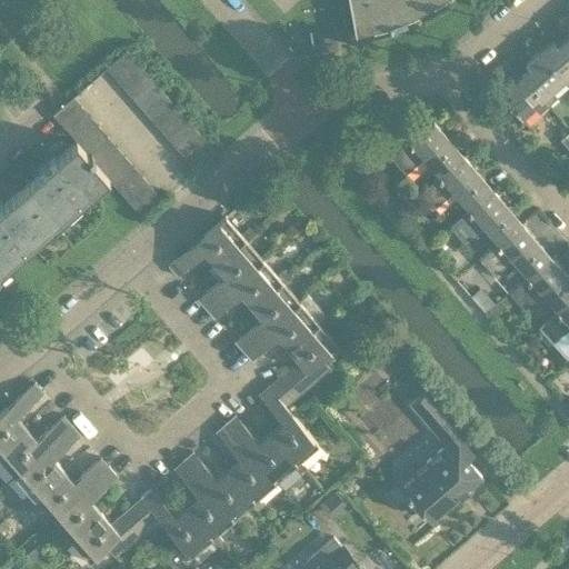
[(348,0),(353,33),(385,26),(415,13),(439,0),(348,0)]
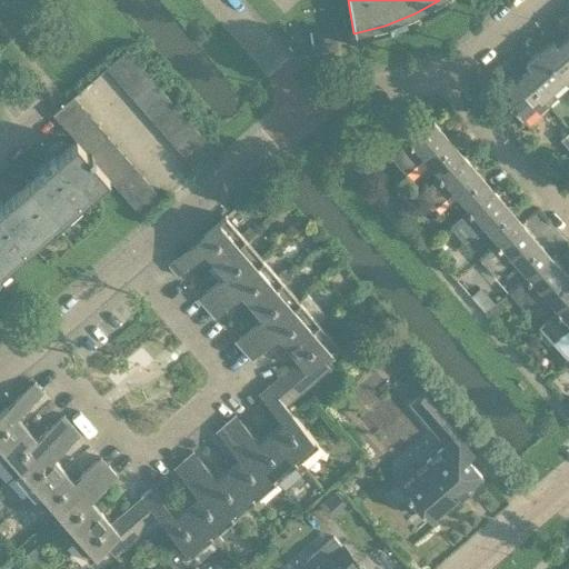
[(568,45),(565,40),(557,47),(551,40),(538,51),(561,80),(568,72),(568,45)]
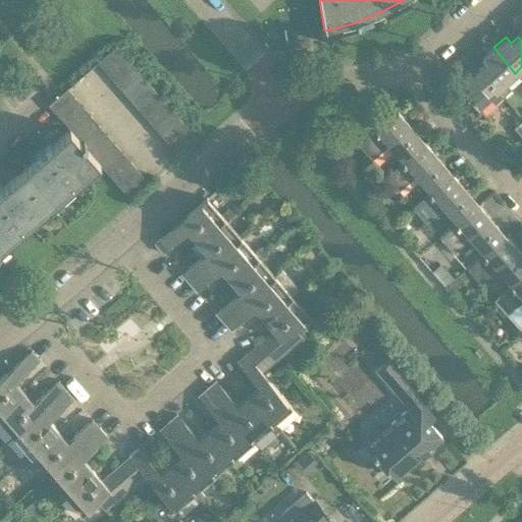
[(106,71),(124,55),(116,45),(97,61),(106,71)]
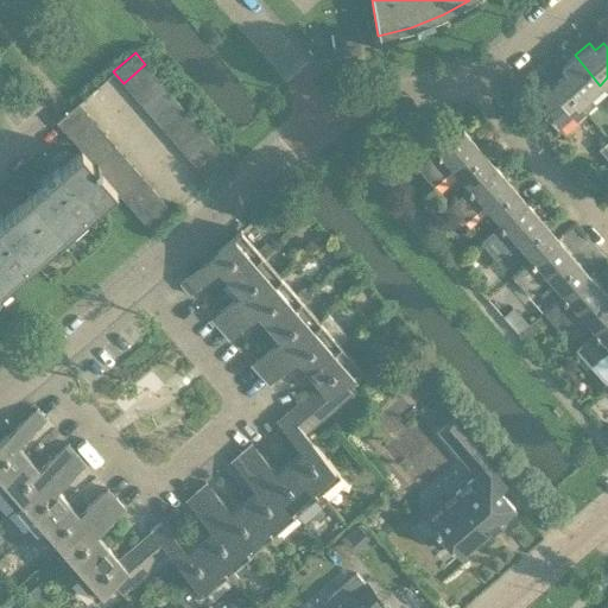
[(587,96),(600,86),(575,55),(559,68),(567,75),(558,82),(583,112),(593,103),(587,96)]
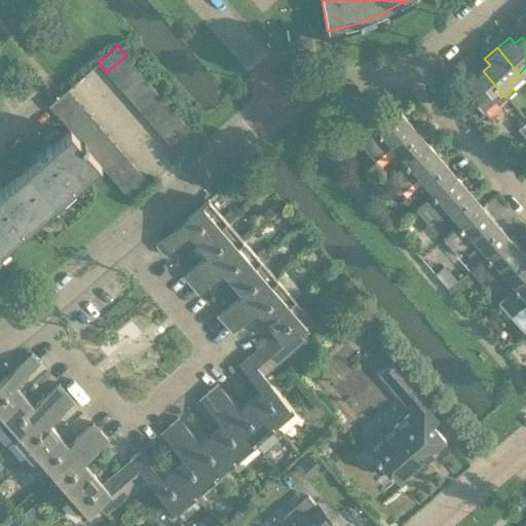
[(115,81),(134,65),(125,55),(107,72),(115,81)]
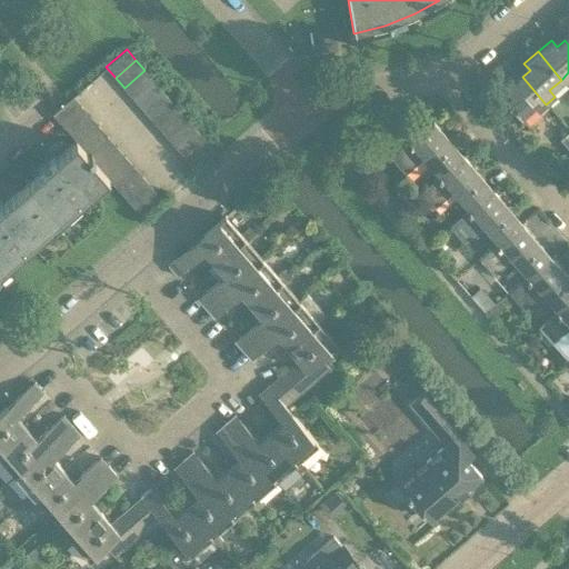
[(132,98),(153,80),(145,70),(125,88),(132,98)]
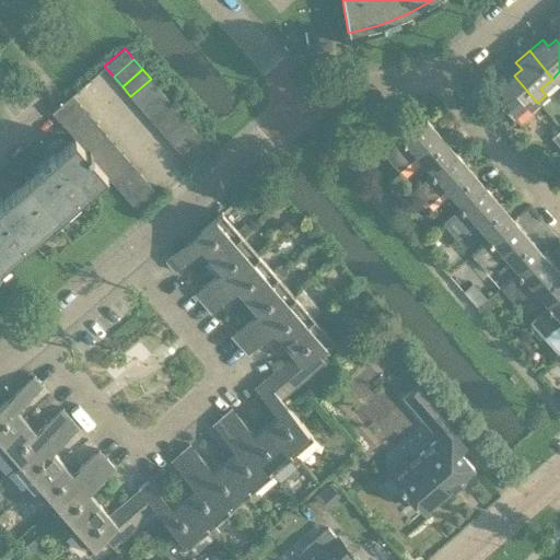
[(514,76),(506,82),(501,76),(487,88),(511,115),(524,104),(528,109),(537,103),(514,76)]
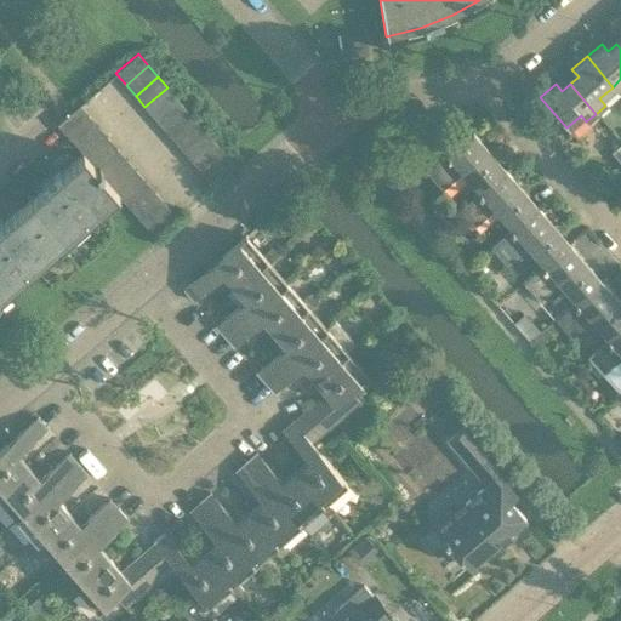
[(154,118),(177,98),(167,87),(144,107),(154,118)]
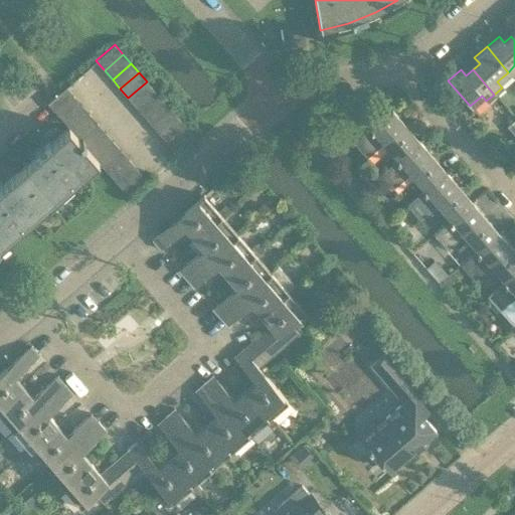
[(136,107),(155,91),(147,81),(128,98),(136,107)]
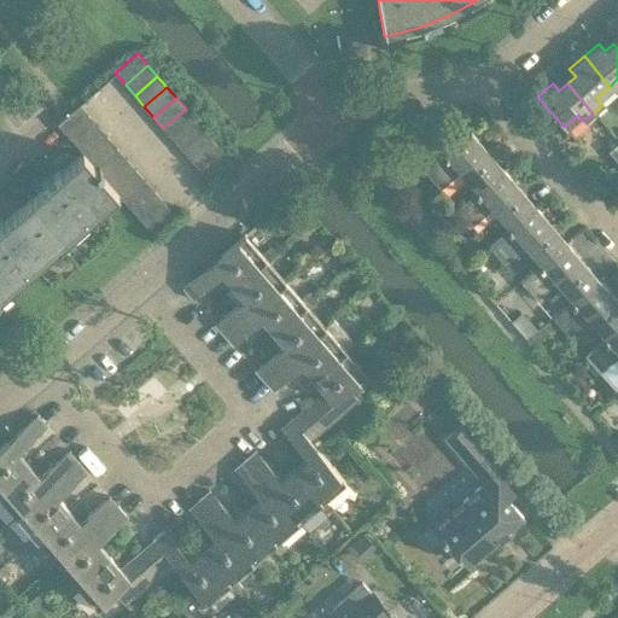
[(68,135),(88,117),(77,105),(57,124),(68,135)]
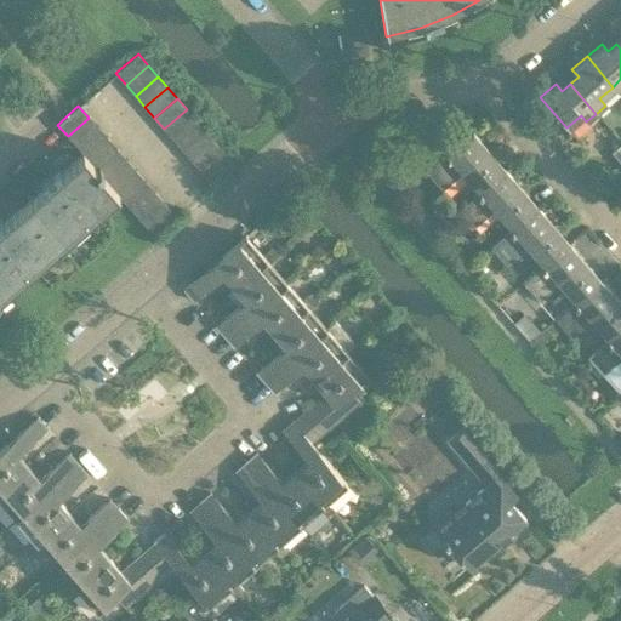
[(174,140),(195,120),(187,109),(164,129),(174,140)]
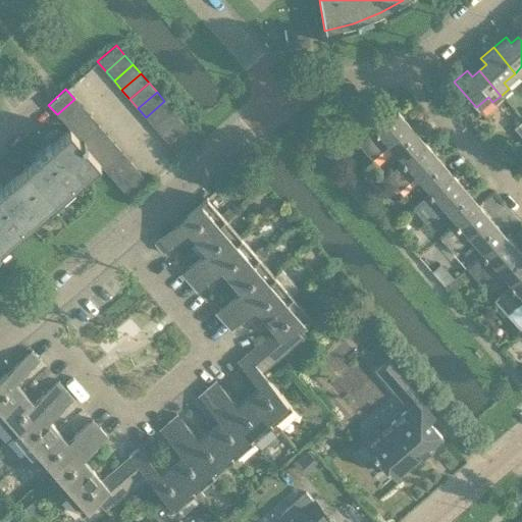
[(64,123),(82,108),(74,99),(57,114),(64,123)]
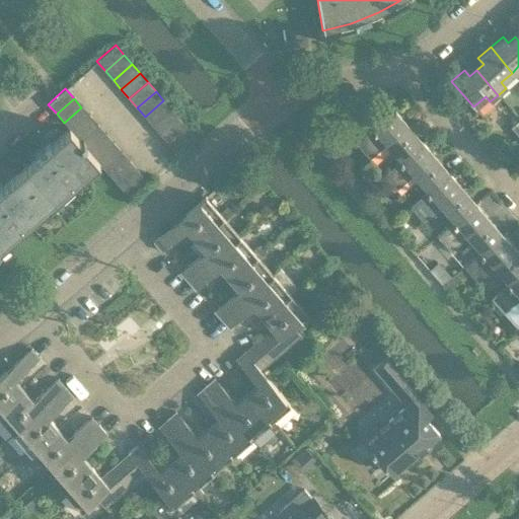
[(153,126),(171,109),(163,100),(145,117),(153,126)]
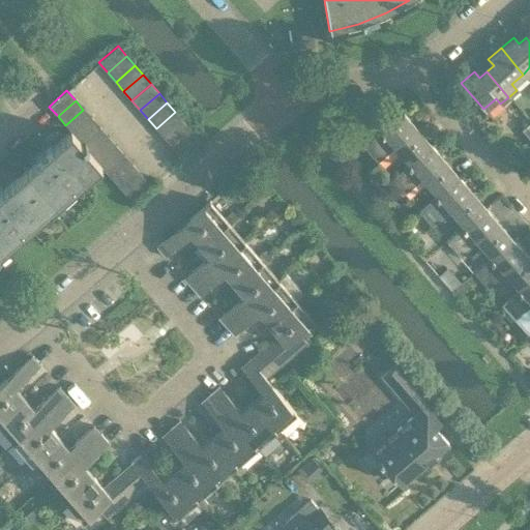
[(74,135),(92,119),(83,110),(65,125),(70,131),(70,130),(74,135)]
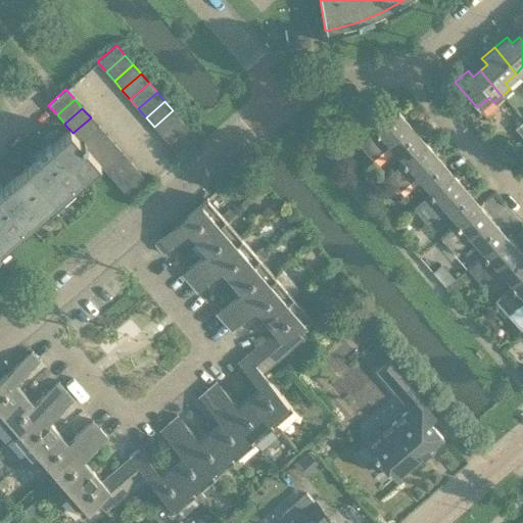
[(162,136),(181,120),(173,110),(154,127),(162,136)]
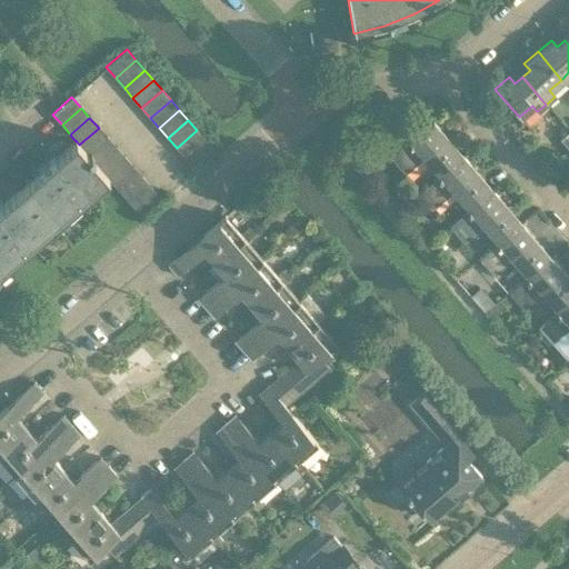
[(438,176),(461,156),(431,121),(390,157),(405,175),(422,159),(437,176),(438,176)]
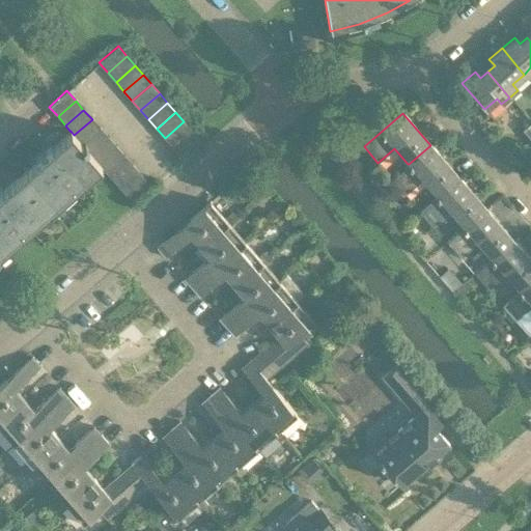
[(82,144),(101,129),(92,119),(74,135),(82,144)]
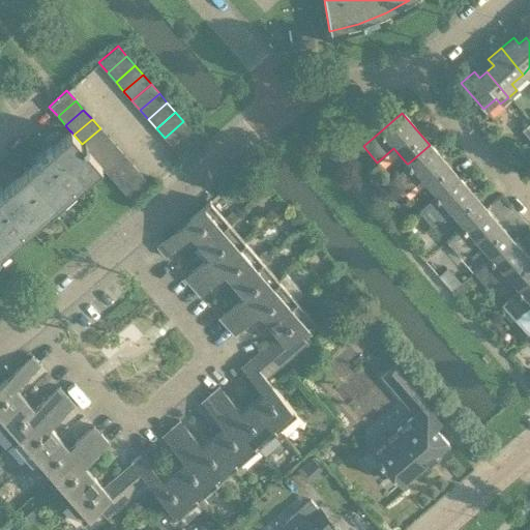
[(173,147),(192,131),(183,121),(165,138),(173,147)]
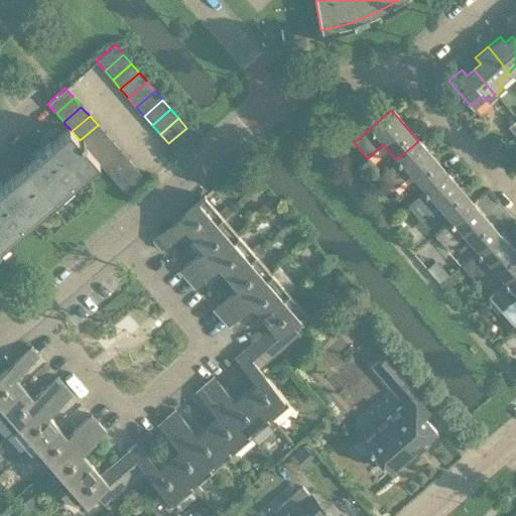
[(515,137),(515,118),(506,126),(515,137)]
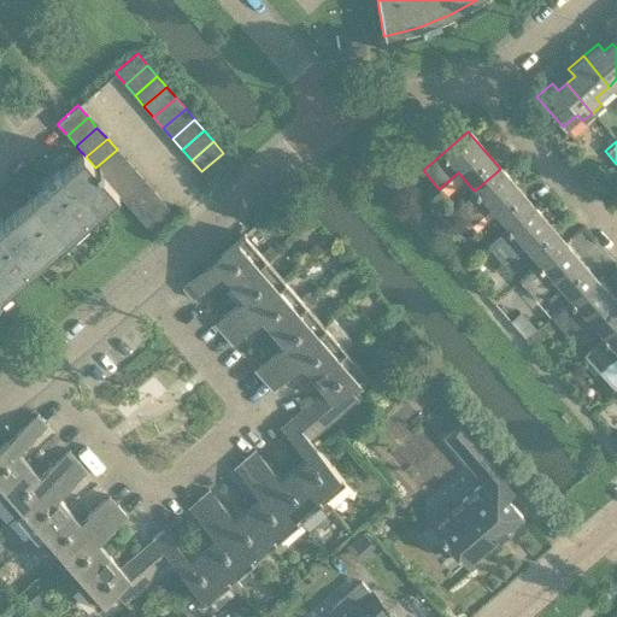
[(105,178),(127,160),(117,150),(95,168),(105,178)]
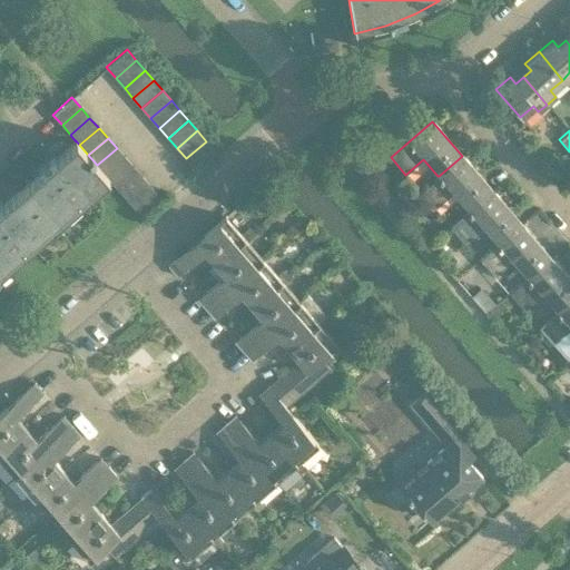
[(97,165),(88,155),(79,145),(76,140),(76,141),(21,189),(53,227),(108,178),(109,178),(106,175),(97,165)]
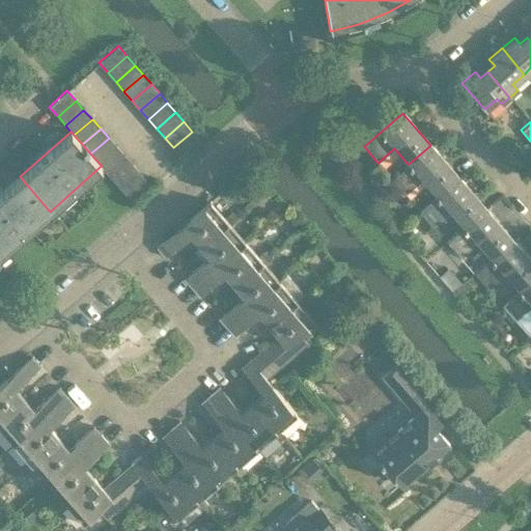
[(182,158),(200,141),(192,132),(173,147),(182,158)]
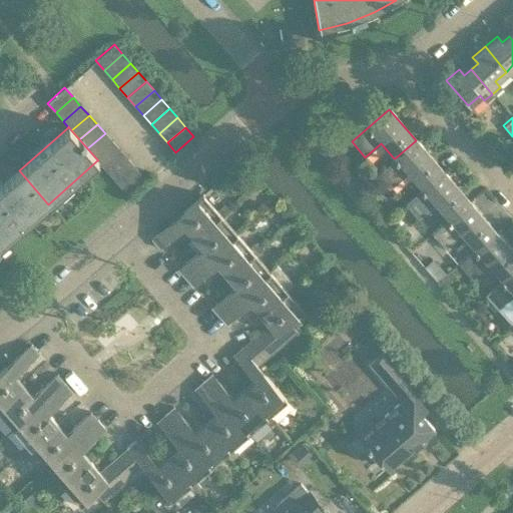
[(95,157),(112,142),(105,133),(87,148),(95,157)]
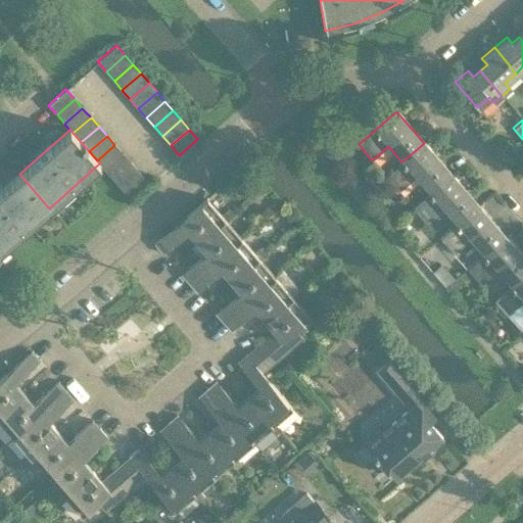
[(429,193),(452,174),(424,143),(402,161),(401,161),(385,176),(398,191),(415,177),(429,192),(429,193)]
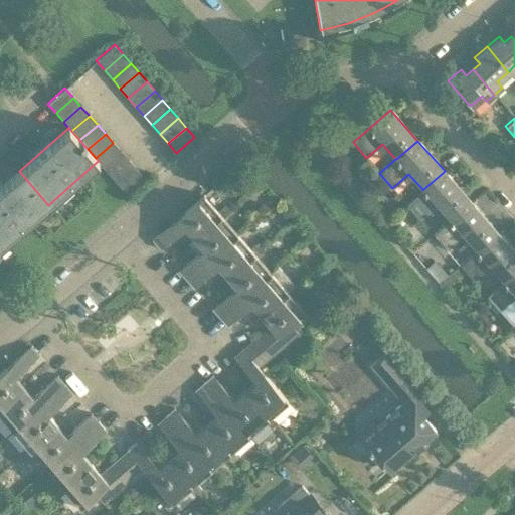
[(104,168),(121,152),(113,143),(96,158),(99,161),(98,161),(104,168)]
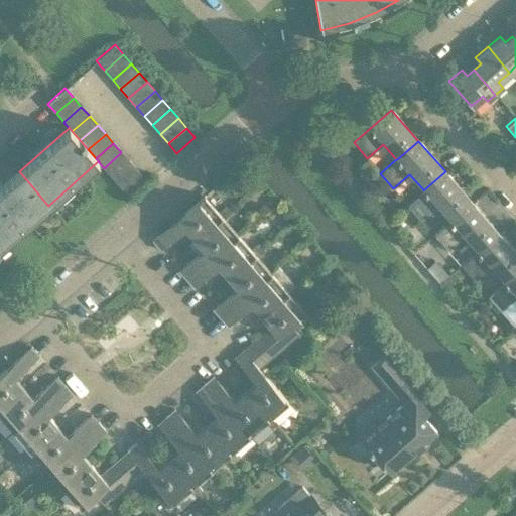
[(112,177),(129,161),(121,152),(104,168),(112,177)]
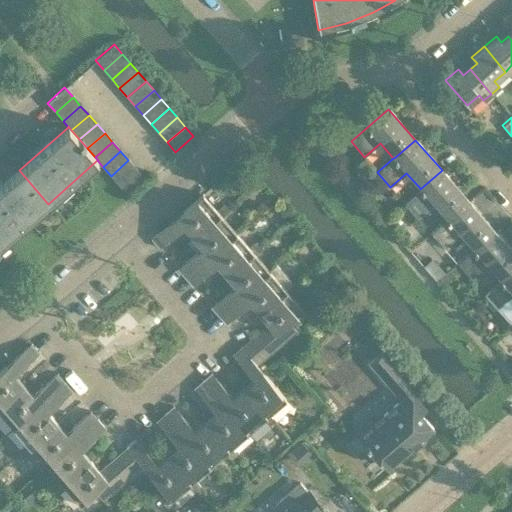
[(119,185),(136,169),(128,160),(111,176),(119,185)]
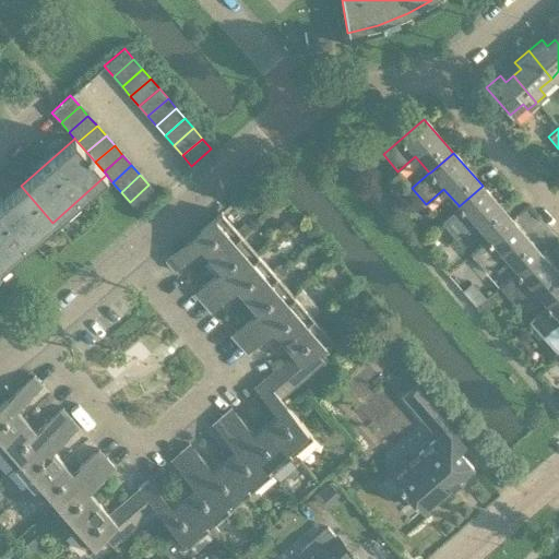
[(139,212),(157,194),(149,185),(130,202),(139,212)]
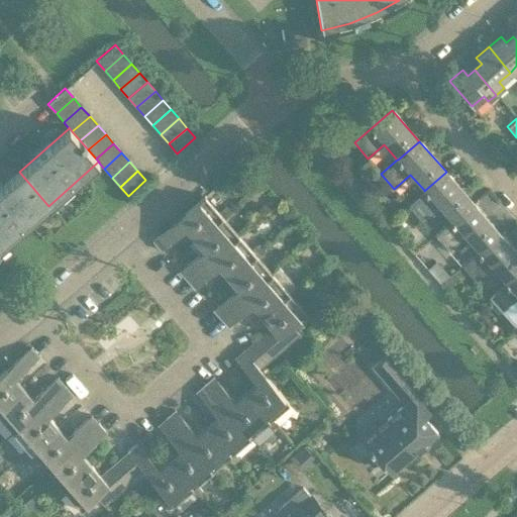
[(0,247),(48,206),(19,172),(0,188),(0,247)]
